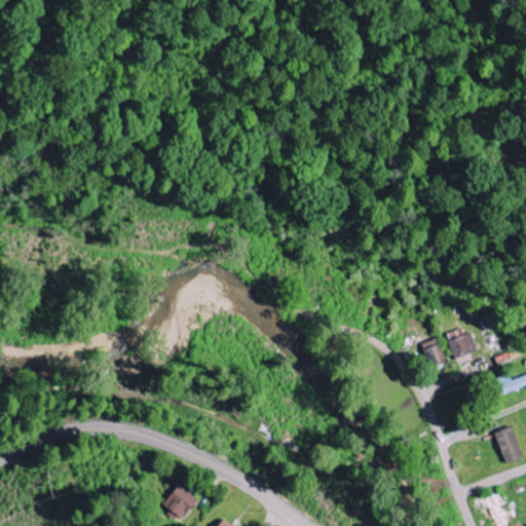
[(467,353),(474,351),(468,333),(446,339),(453,365),(470,360),(467,353)]
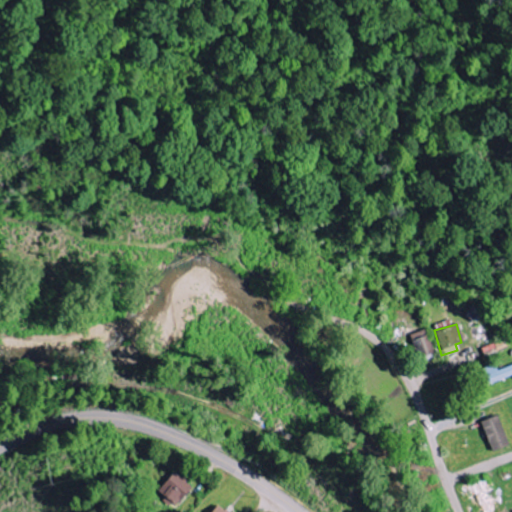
[(408,334),(414,357),(431,353),(425,330),(408,334)]
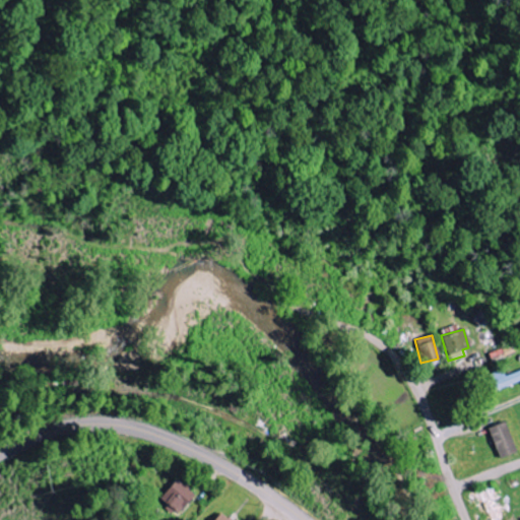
[(519,370),(504,377),(502,371),(485,376),(491,392),(519,381),(519,370)]
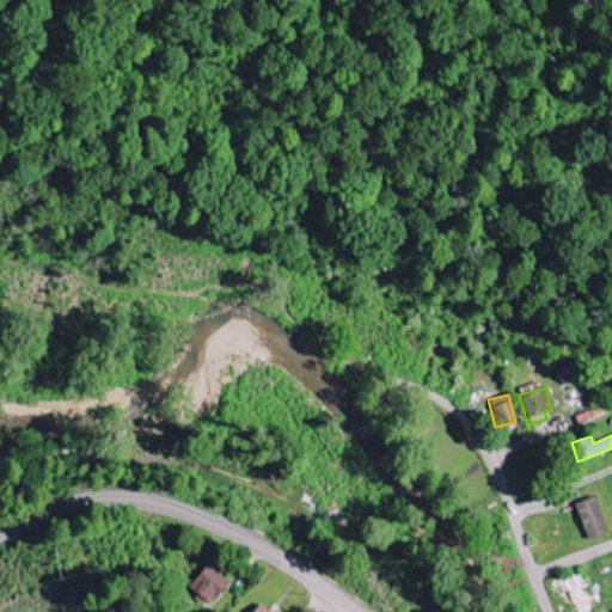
[(581,539),(603,534),(593,497),(573,502),(581,539)]
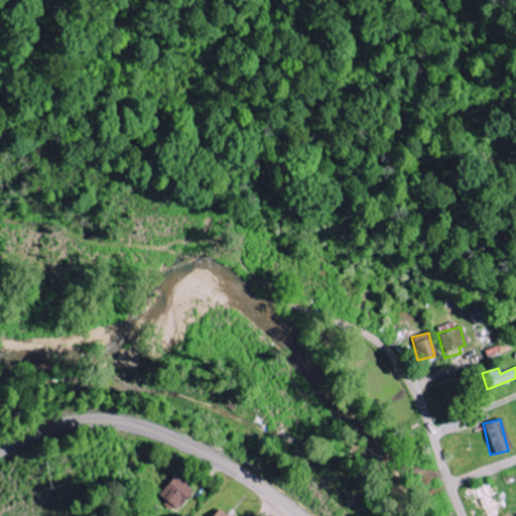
[(156,493),(172,509),(190,492),(174,476),(156,493)]
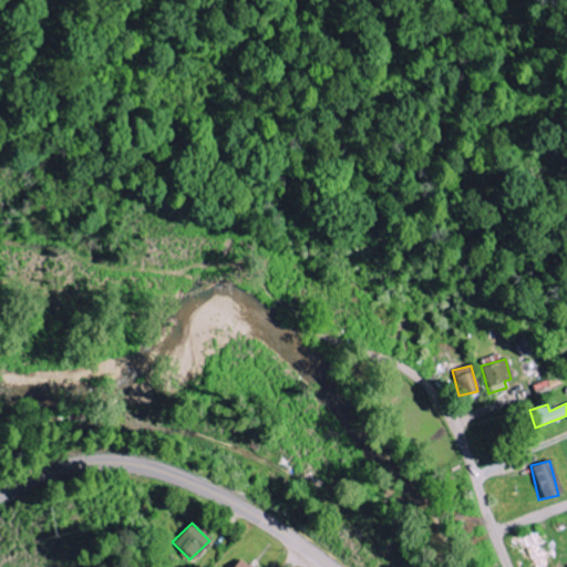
[(535,566),(540,565),(535,548),(525,553),(529,566),(535,566)]
